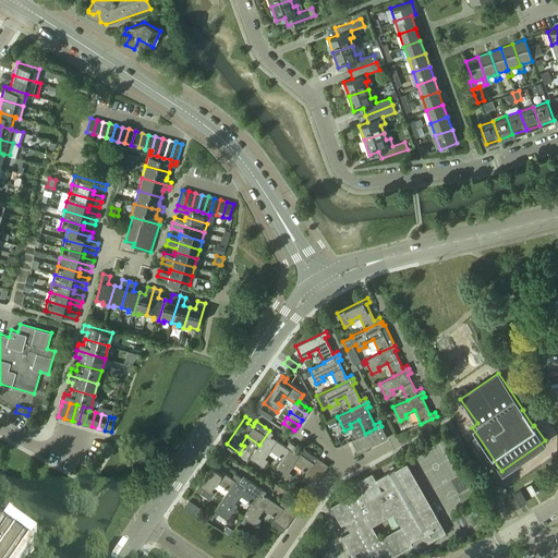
[(381,426),(375,428),(381,441),(387,438),(381,426)]
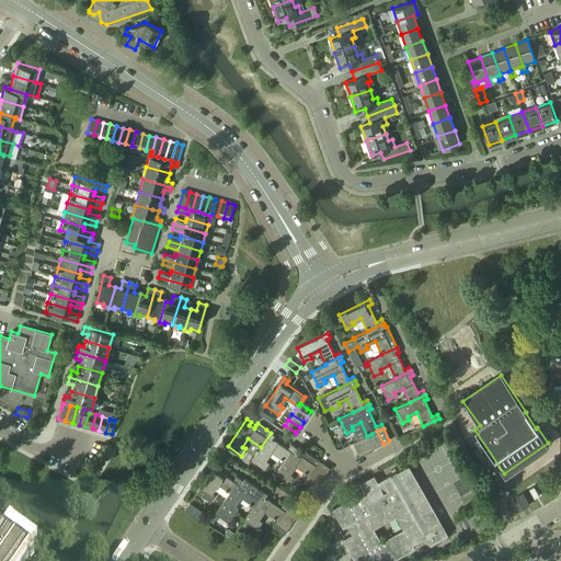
[(371,434),(377,446),(384,444),(377,431),(371,434)]
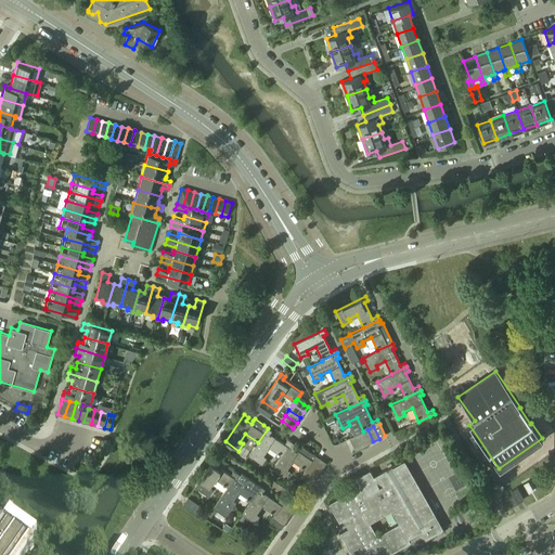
[(268,428),(258,442),(248,455),(261,464),(267,457),(263,455),(269,448),(281,455),(292,441),(287,439),(284,443),(270,434),(272,430),(268,428)]
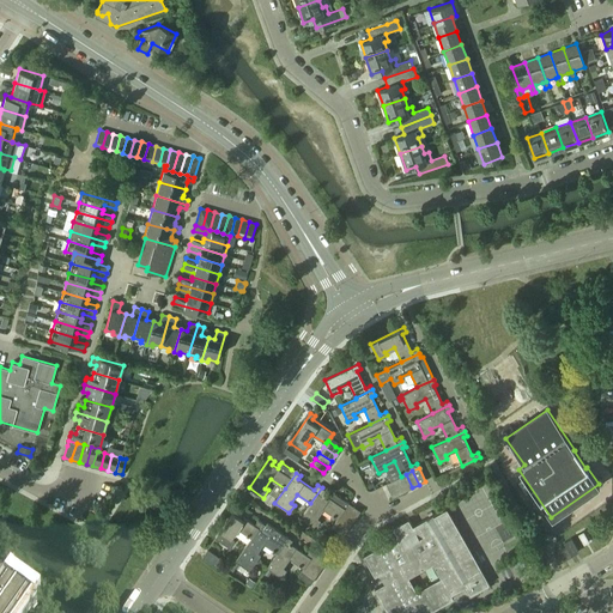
[(412,487),(406,474),(401,477),(399,478),(402,484),(406,491),(412,487)]
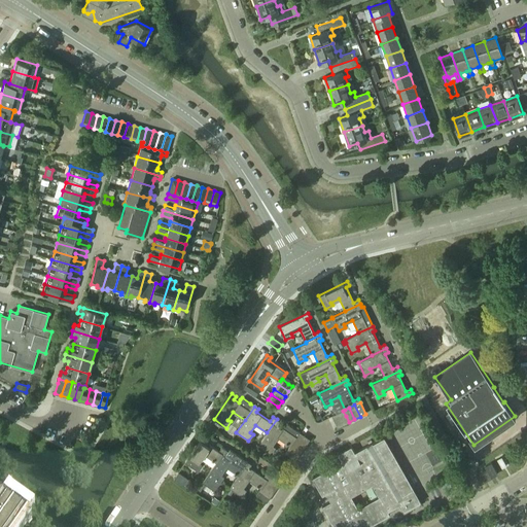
[(335,421),(346,416),(343,411),(331,416),(335,421)]
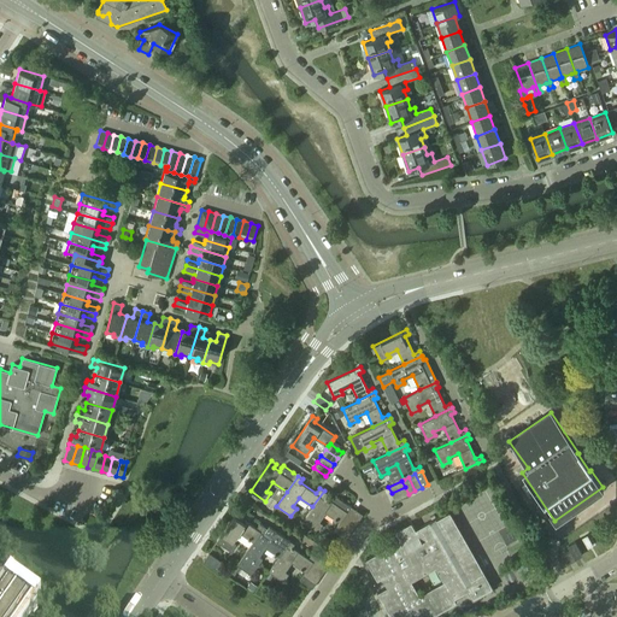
[(409,494),(405,487),(392,493),(395,500),(409,494)]
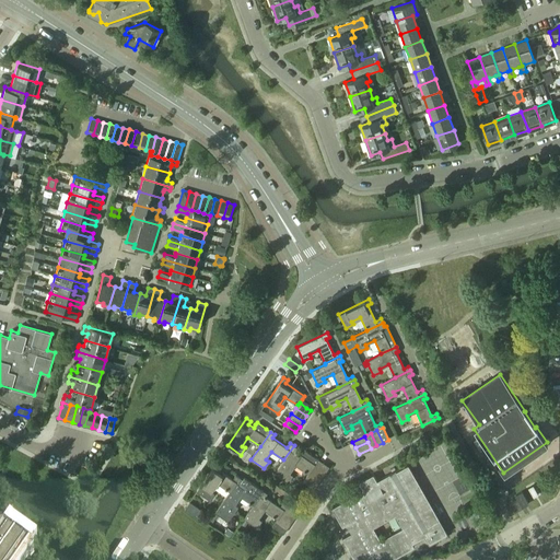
[(307,474),(311,470),(317,459),(304,450),(301,454),(295,451),(298,448),(294,445),(283,459),(275,473),(288,482),(292,475),(290,474),(295,465),(307,474)]
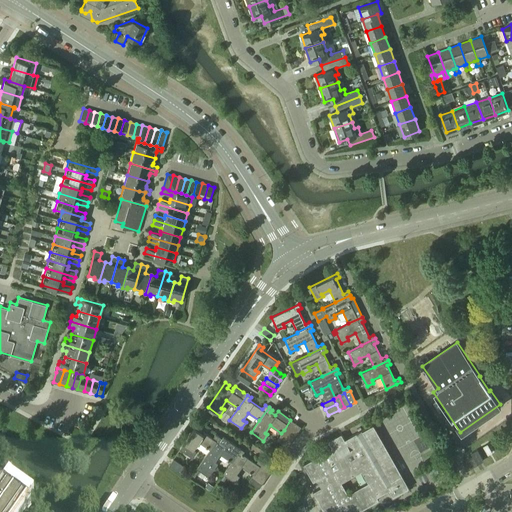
[(284,430),(288,433),(295,423),(290,420),(284,430)]
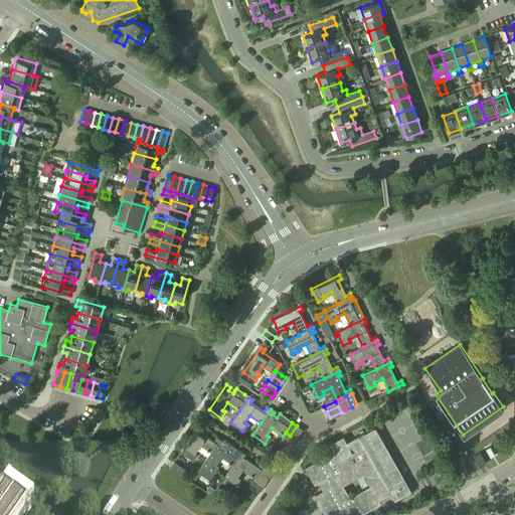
[(180,452),(192,460),(197,454),(194,452),(199,444),(210,452),(216,443),(220,439),(216,437),(213,441),(200,432),(202,428),(198,425),(180,452)]
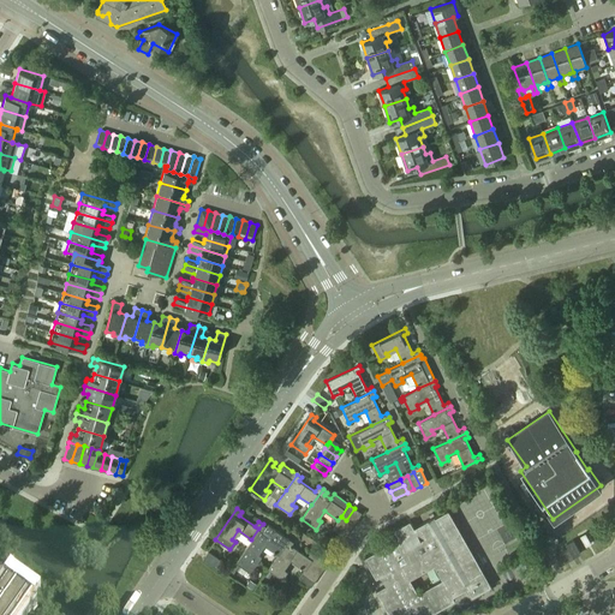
[(354,508),(346,520),(353,525),(362,513),(354,508)]
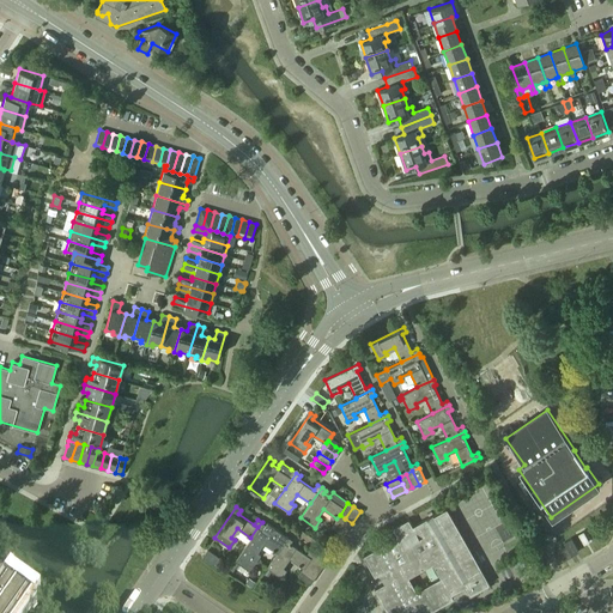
[(413,527),(408,519),(405,521),(393,528),(398,536),(363,556),(365,560),(375,576),(381,572),(387,582),(375,588),(388,612),(425,612),(453,598),(451,594),(465,587),(469,595),(489,584),(447,508),(442,510),(413,527)]
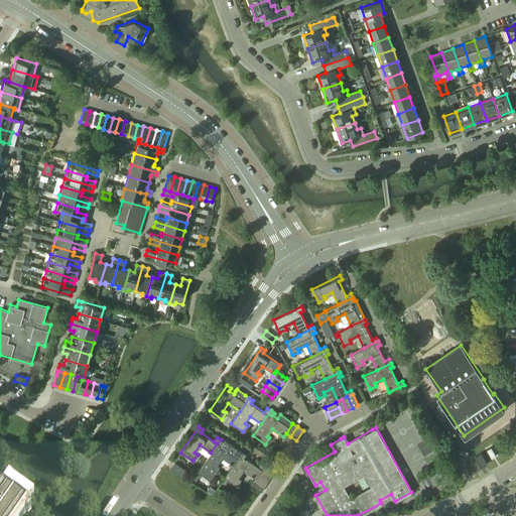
[(422,431),(425,437),(430,434),(426,428),(422,431)]
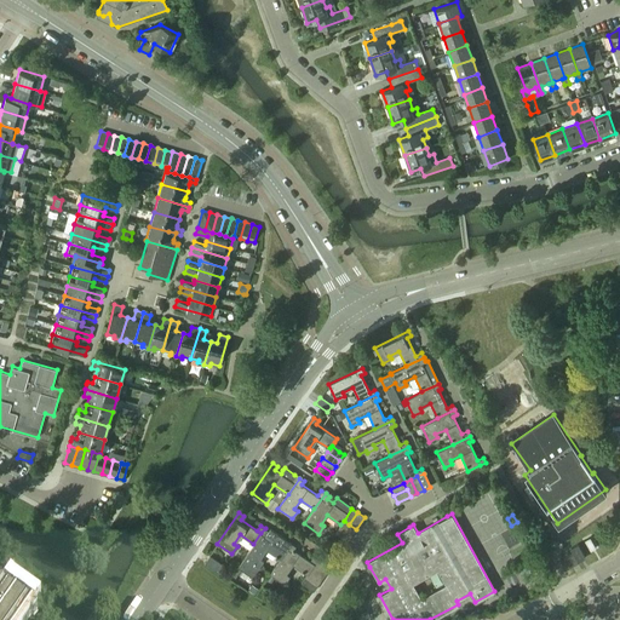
[(344,521),(340,524),(339,527),(351,535),(356,529),(349,524),(344,521)]
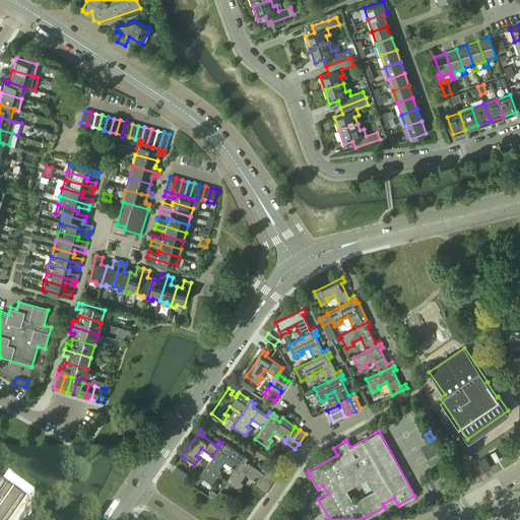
[(295,449),(284,442),(281,447),(291,454),(295,449)]
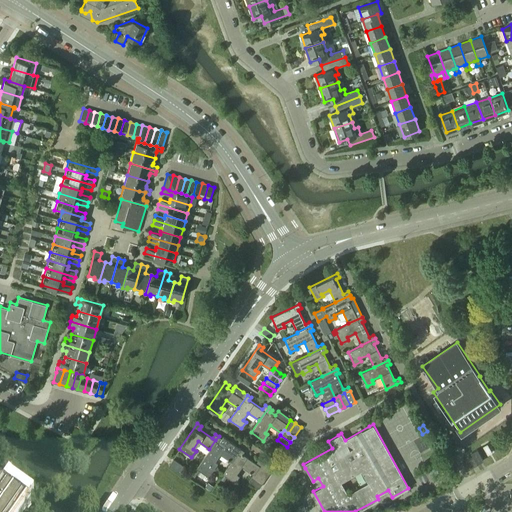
[(219,436),(215,440),(209,449),(196,468),(208,476),(217,463),(215,461),(220,454),(231,461),(237,453),(240,448),(223,436),(222,438),(219,436)]
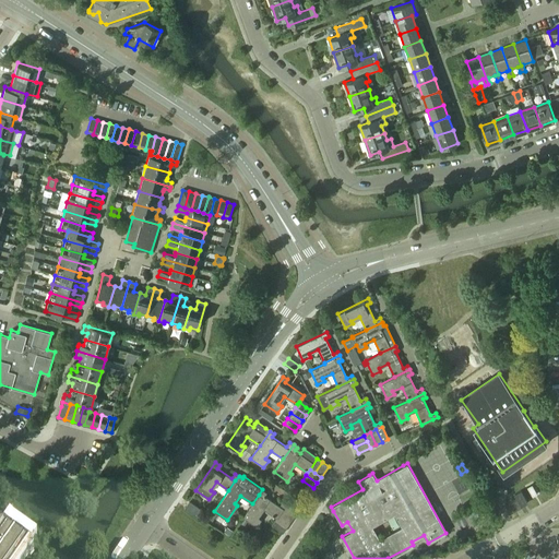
[(527,487),(532,497),(537,494),(532,485),(527,487)]
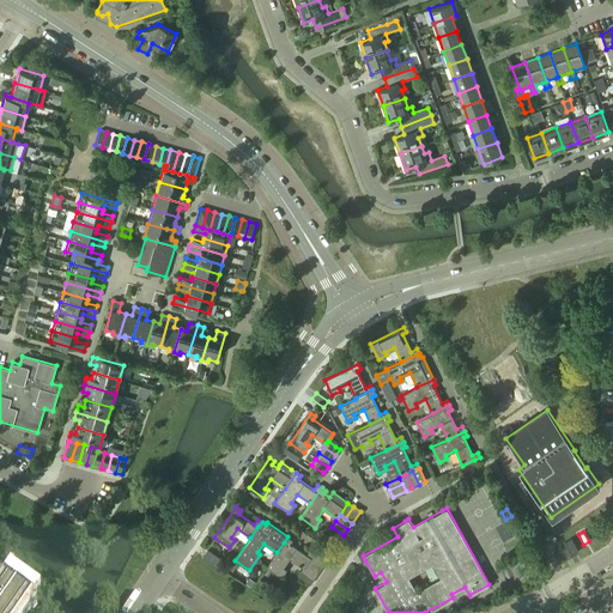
[(562,560),(565,559),(578,551),(571,539),(564,542),(566,547),(557,552),(562,560)]
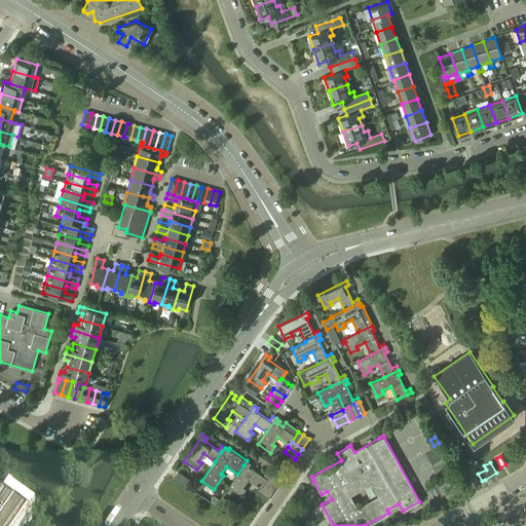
[(243,465),(237,474),(229,487),(230,487),(233,489),(241,495),(246,489),(243,487),(249,479),(260,487),(263,484),(266,479),(269,474),(266,471),(263,476),(249,465),(248,467),(243,465)]
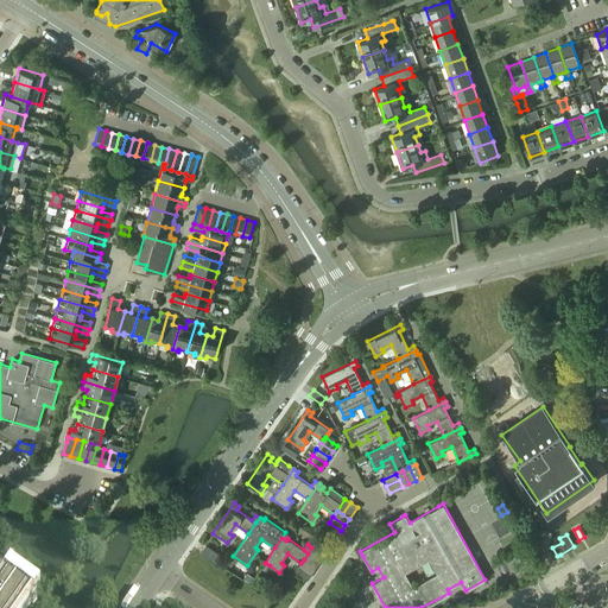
[(206,544),(200,552),(214,562),(219,553),(206,544)]
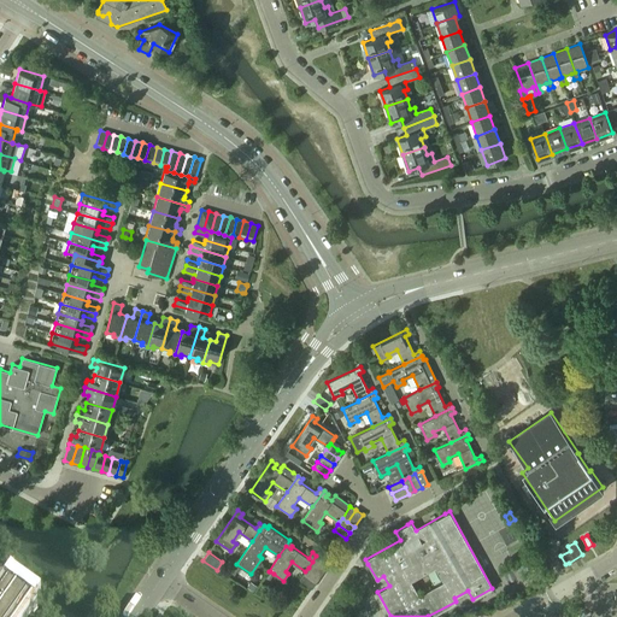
[(312,562),(324,570),(329,564),(316,556),(312,562)]
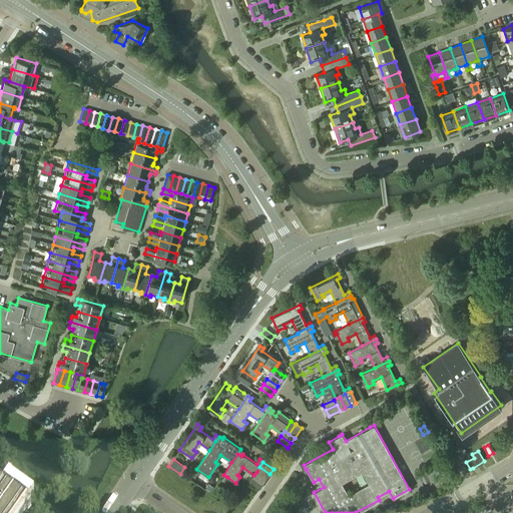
[(270,474),(260,467),(257,472),(267,479),(270,474)]
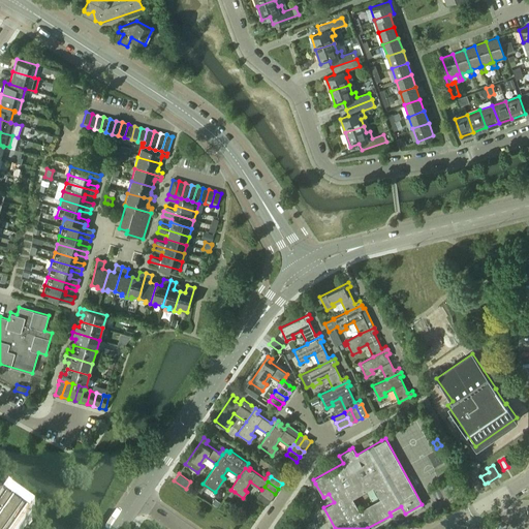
[(194,486),(191,491),(195,494),(199,489),(194,486)]
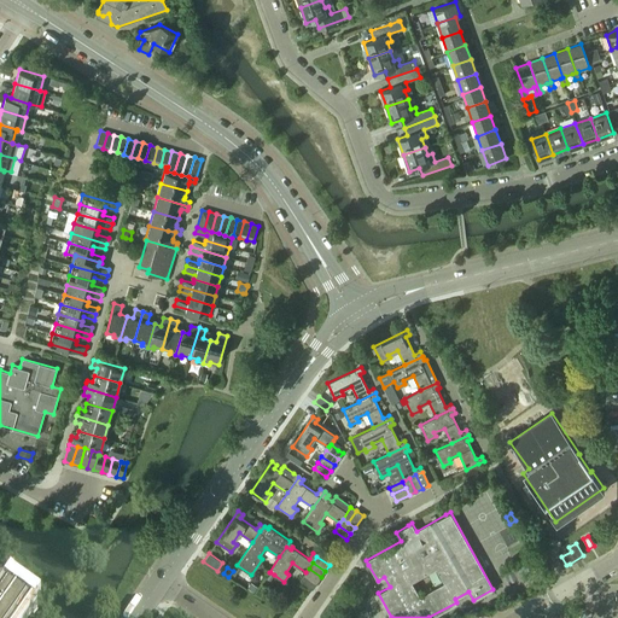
[(321,577),(309,569),(305,572),(304,575),(316,583),(321,577)]
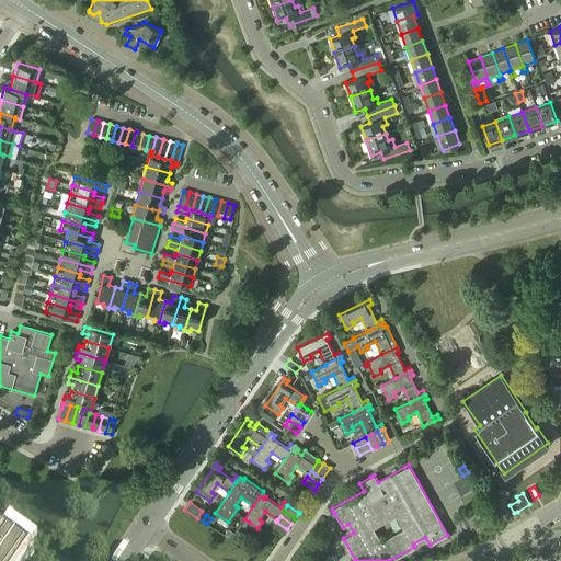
[(273,527),(284,535),(287,529),(276,522),(273,527)]
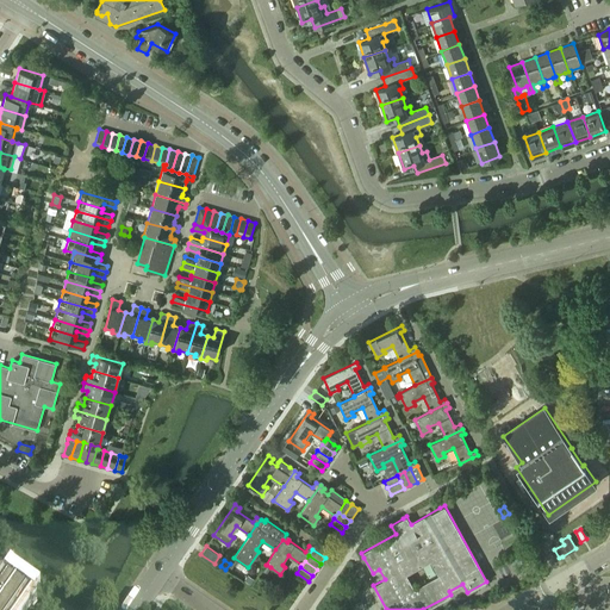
[(247,574),(244,580),(251,585),(255,579),(247,574)]
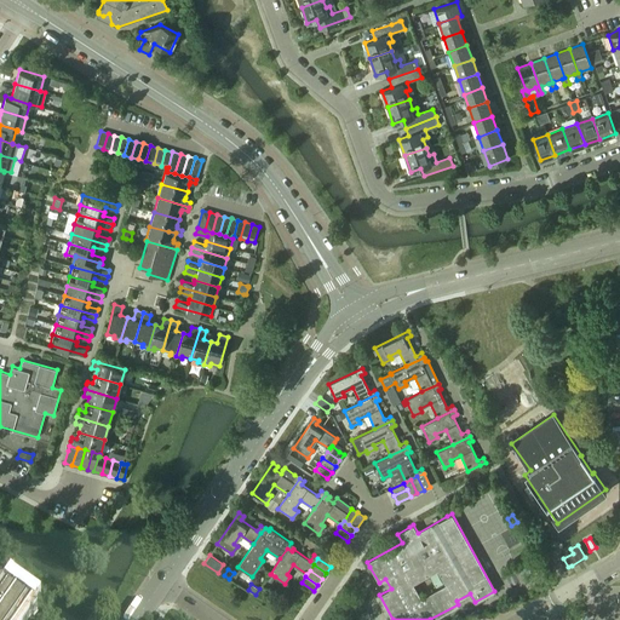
[(0,619),(21,619),(33,606),(34,604),(11,589),(10,590),(11,590),(0,604),(0,619)]
